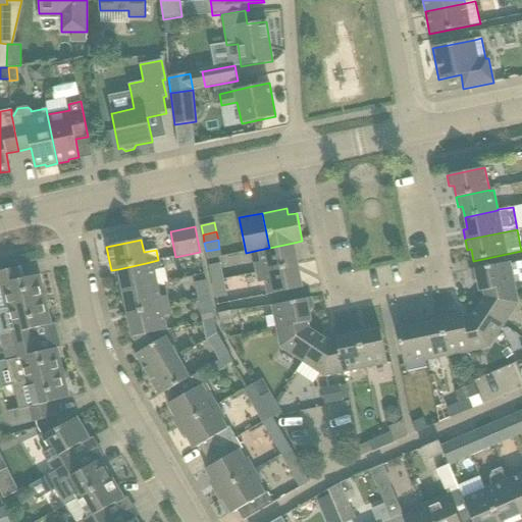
[(255,264),(256,274),(298,265),(294,243),(269,248),(259,250),(261,263),(255,264)]
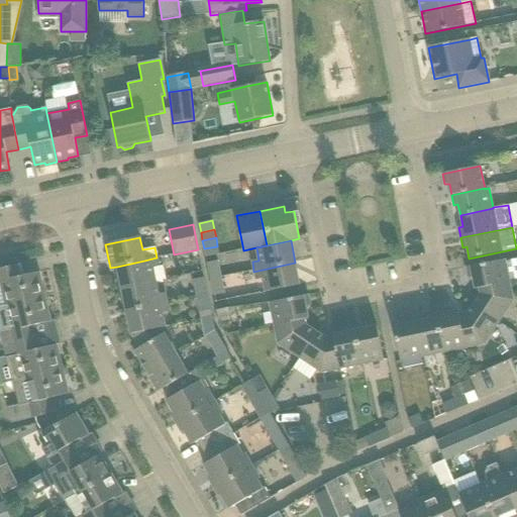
[(219,254),(217,246),(204,248),(206,257),(219,254)]
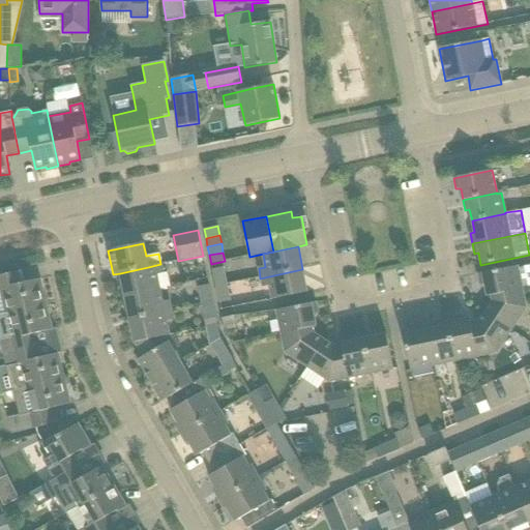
[(120,273),(124,296),(160,289),(170,287),(167,273),(165,273),(163,264),(160,264),(148,267),(120,273)]
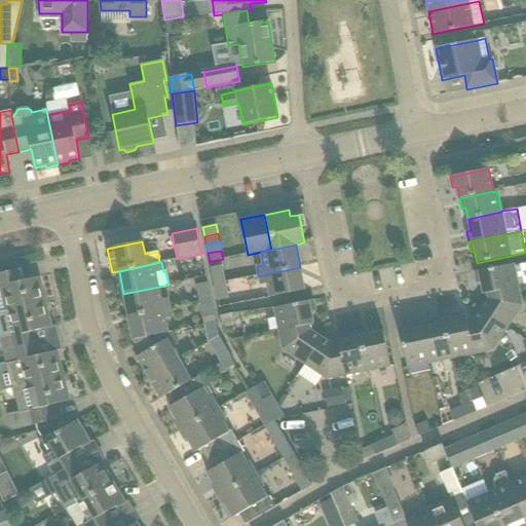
[(484,294),(488,294),(518,288),(513,264),(475,272),(477,283),(481,283),(484,294)]
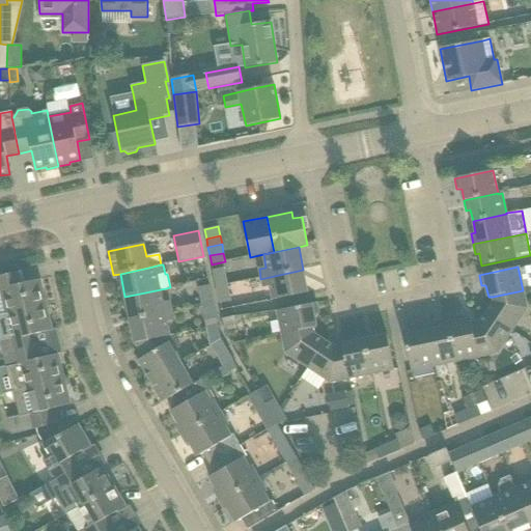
[(226,286),(222,269),(212,271),(216,288),(226,286)]
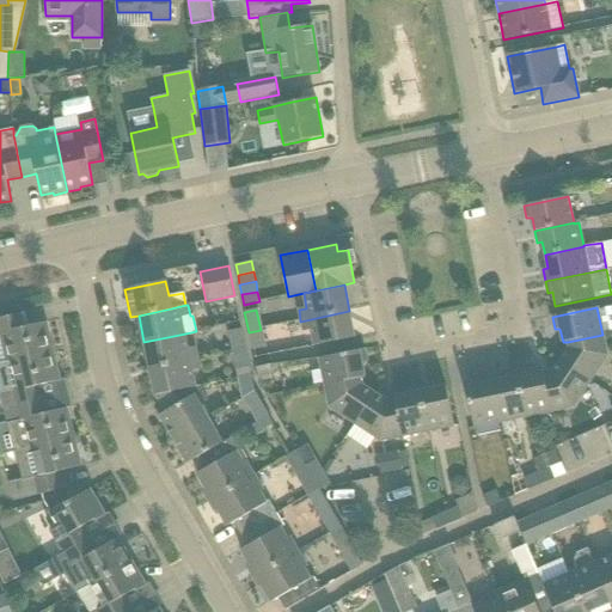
[(349,311),(300,322),(303,331),(311,330),(314,347),(355,338),(349,311)]
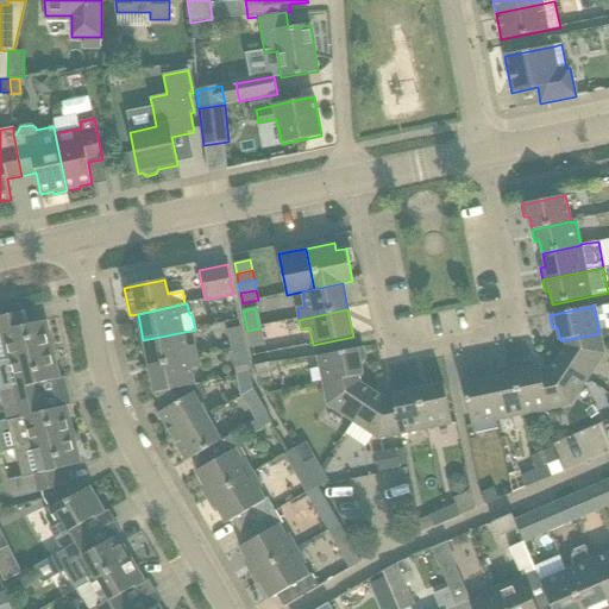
[(0,333),(0,334),(6,359),(7,360),(52,350),(45,321),(23,326),(19,312),(0,316),(0,333)]
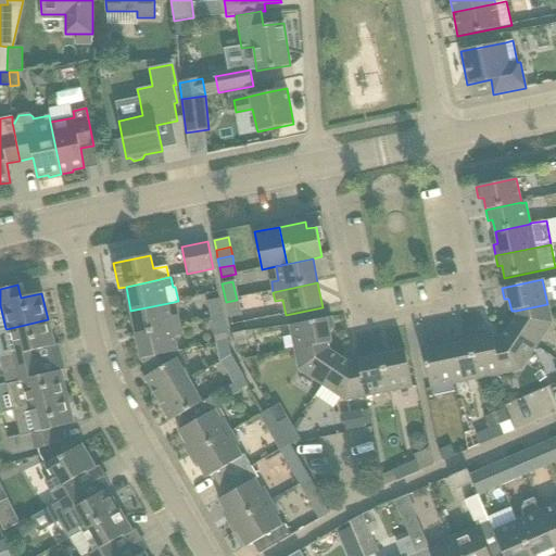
[(206,302),(211,319),(223,317),(219,299),(206,302)]
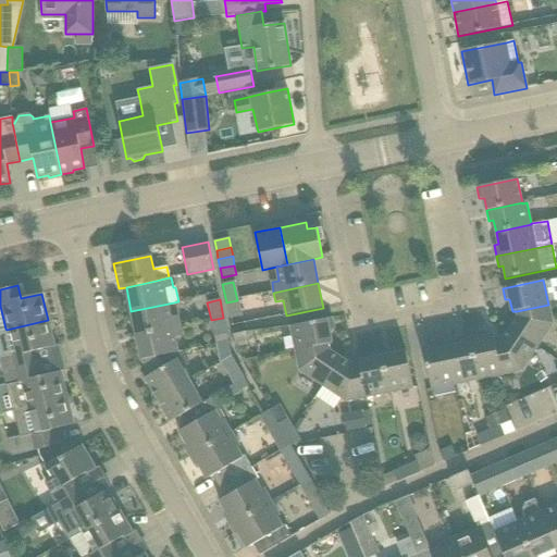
[(242,317),(239,302),(237,302),(237,300),(226,302),(230,319),(242,317)]
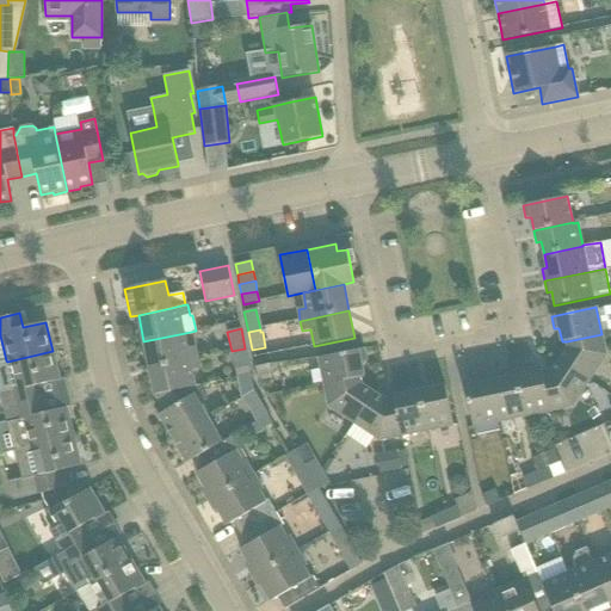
[(143,341),(149,369),(198,358),(196,346),(187,347),(185,333),(143,341)]
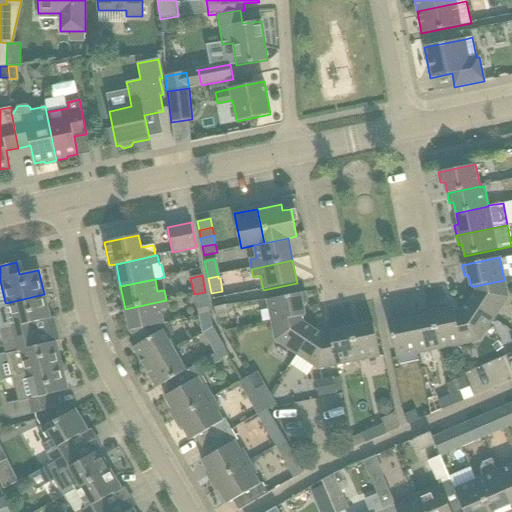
[(476,291),(468,303),(493,319),(508,298),(504,280),(475,286),(476,291)]
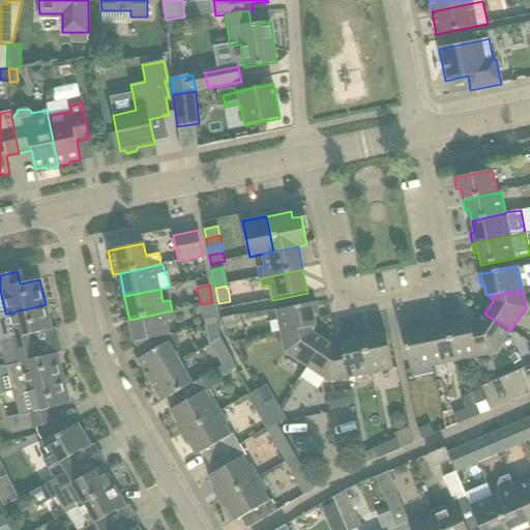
[(201,304),(204,320),(215,318),(212,302),(201,304)]
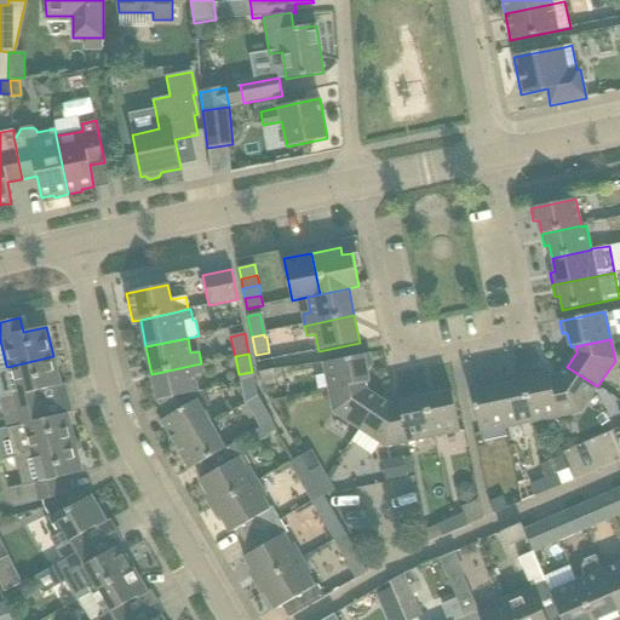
[(323,363),(329,391),(365,384),(369,382),(367,368),(372,367),(369,354),(323,363)]
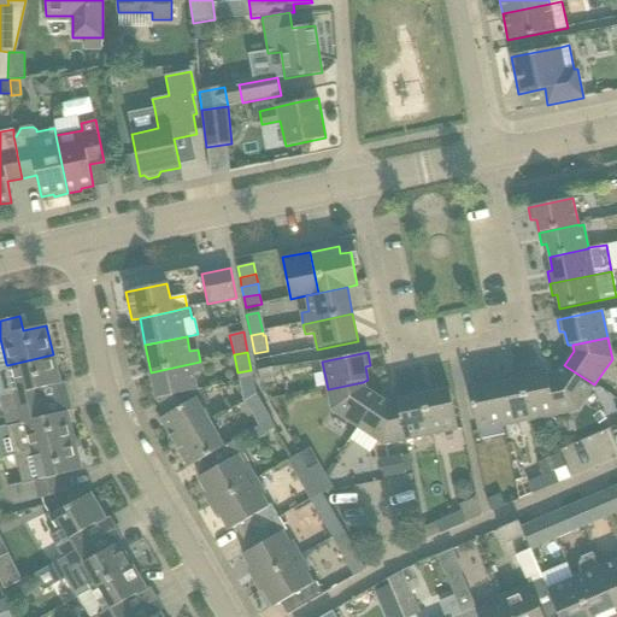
[(41,404),(37,389),(60,385),(53,354),(7,365),(6,364),(0,365),(0,389),(1,397),(0,397),(0,398),(4,412),(41,404)]
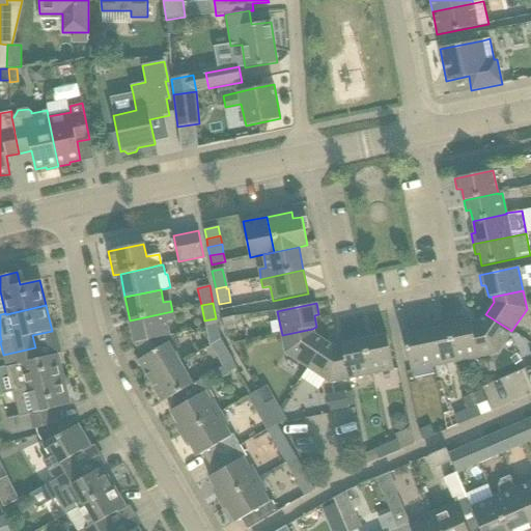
[(170,336),(167,322),(173,320),(172,311),(130,320),(134,343),(135,343),(170,336)]
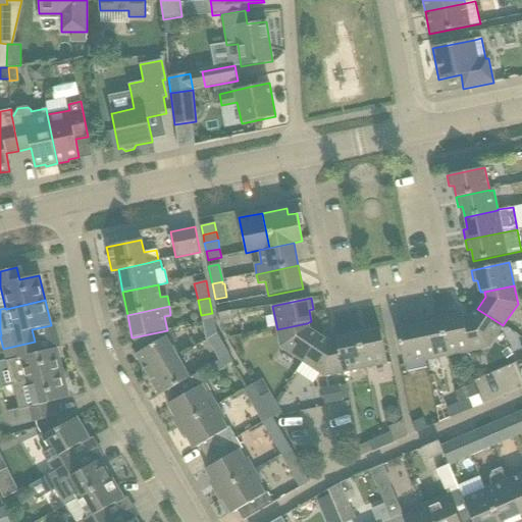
[(470,320),(464,321),(470,351),(488,348),(503,325),(477,309),(470,320)]
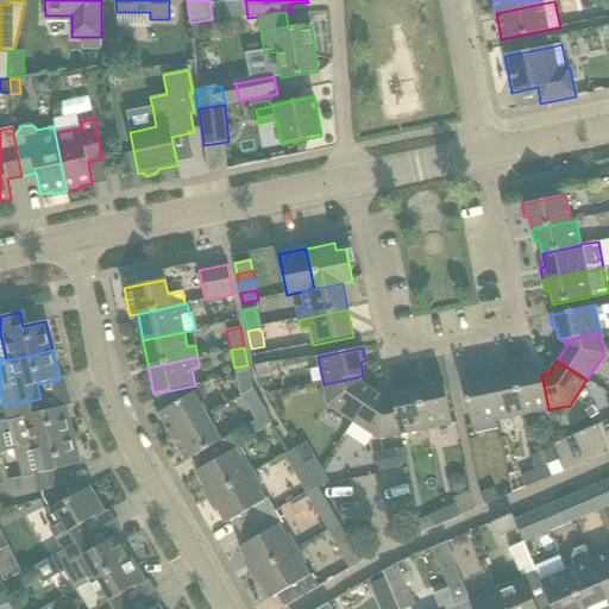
[(255,366),(258,380),(269,377),(267,364),(255,366)]
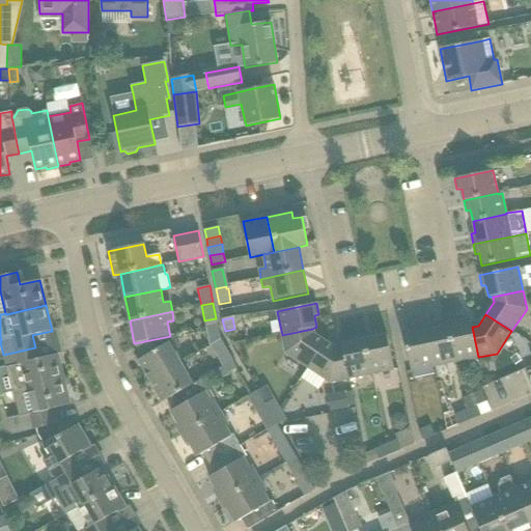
[(204,320),(210,346),(221,340),(220,340),(216,318),(204,320)]
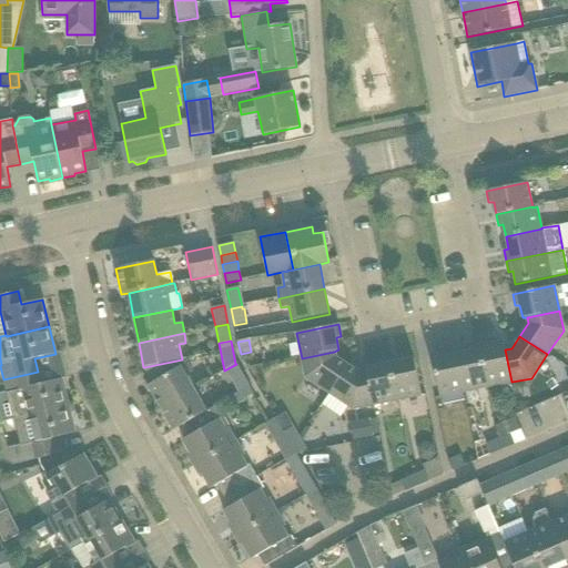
[(490,343),(479,345),(487,387),(511,382),(505,350),(504,345),(492,347),(490,343)]
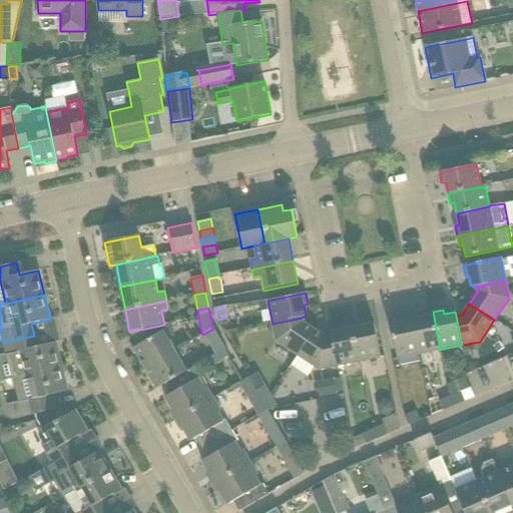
[(423,319),(412,321),(419,354),(440,350),(433,312),(423,314),(423,319)]
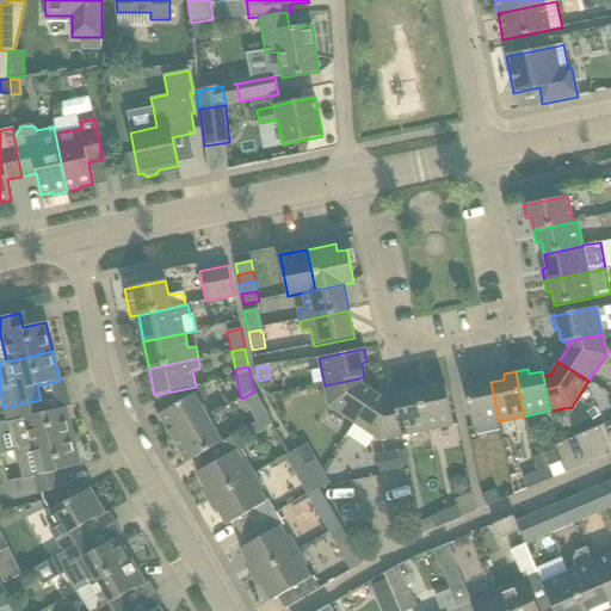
[(328,406),(355,423),(374,394),(360,384),(359,378),(325,386),(328,406)]
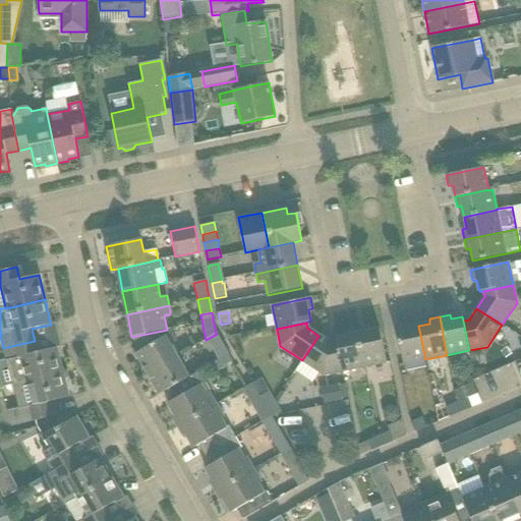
[(425,359),(418,326),(407,328),(406,324),(396,326),(403,364),(425,359)]
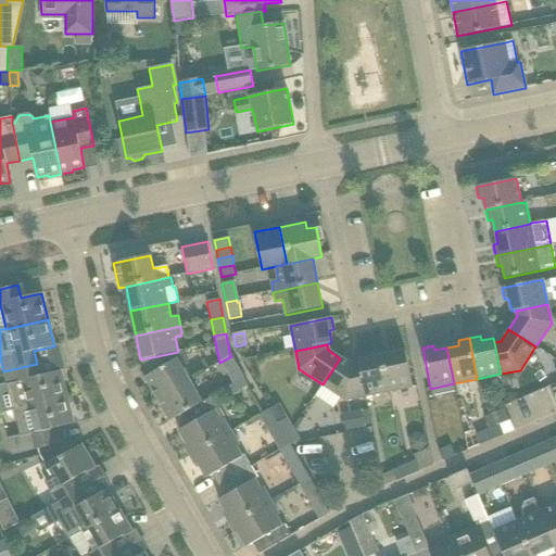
[(391,349),(380,351),(389,392),(413,387),(405,351),(392,353),(391,349)]
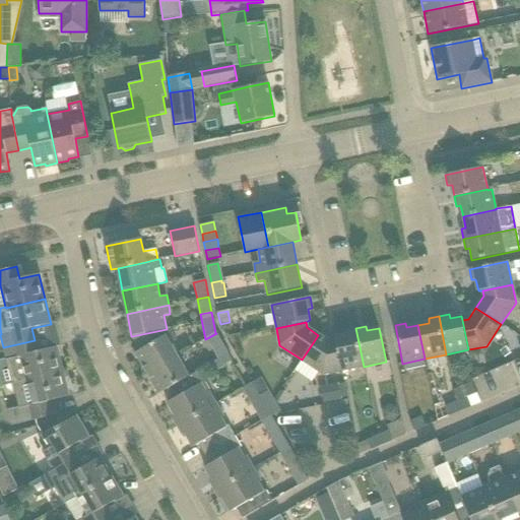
[(177,340),(170,328),(167,329),(132,336),(140,349),(134,353),(146,374),(178,355),(171,343),(177,340)]
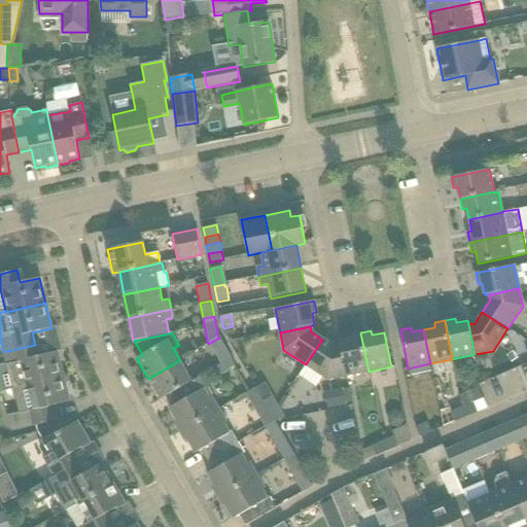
[(339,342),(340,346),(346,376),(369,372),(360,332),(350,335),(351,340),(339,342)]
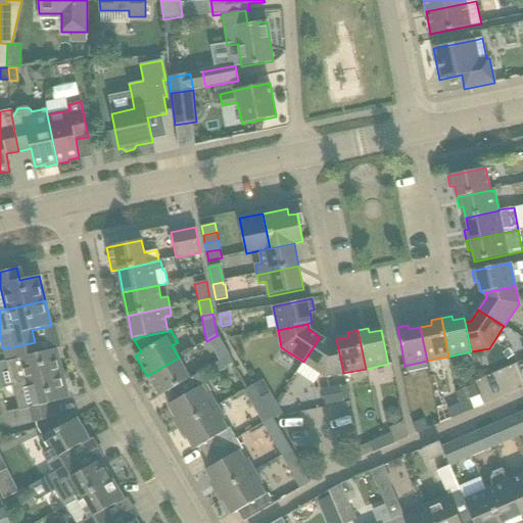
[(206,341),(219,362),(229,355),(218,335),(206,341)]
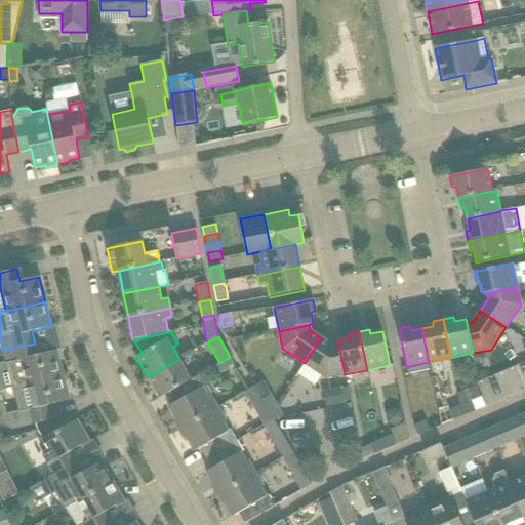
[(321,338),(305,363),(326,378),(345,374),(338,345),(332,346),(321,338)]
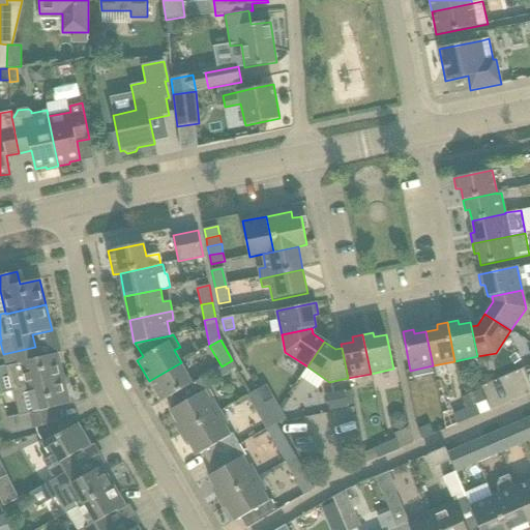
[(64,379),(58,354),(38,358),(35,347),(3,354),(6,367),(10,391),(28,387),(64,379)]
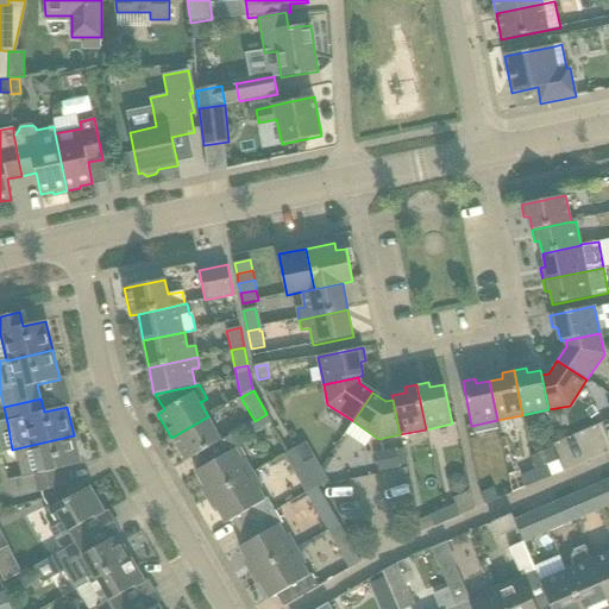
[(255,421),(245,427),(249,435),(271,422),(267,414),(255,421)]
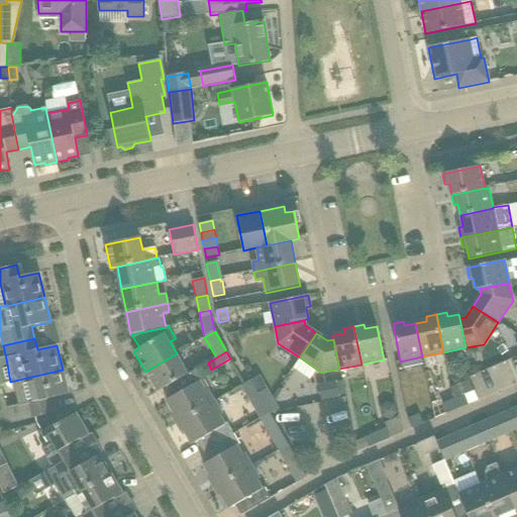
[(158,392),(168,386),(188,374),(177,353),(145,372),(158,392)]
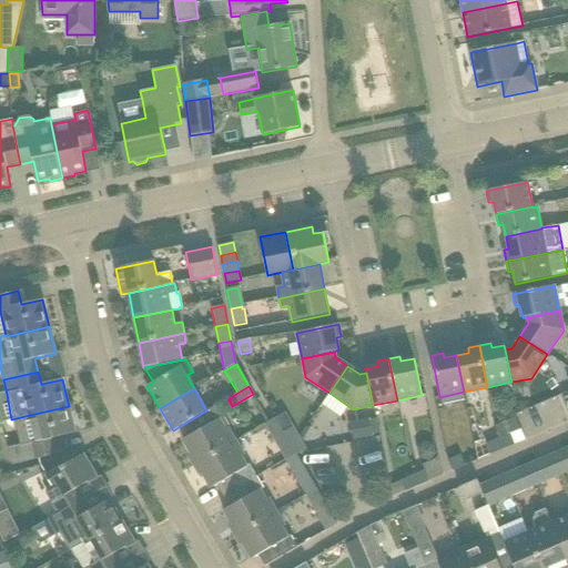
[(69,406),(30,415),(37,442),(8,448),(12,466),(58,455),(53,438),(75,434),(69,406)]
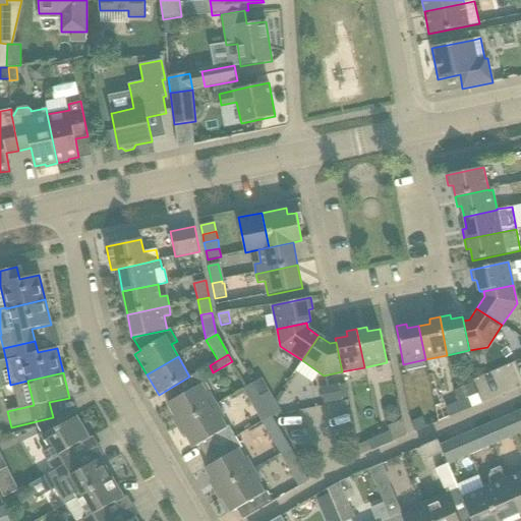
[(173,419),(177,427),(217,405),(210,392),(207,394),(201,386),(205,384),(197,372),(189,377),(169,389),(175,399),(167,404),(175,417),(173,419)]
